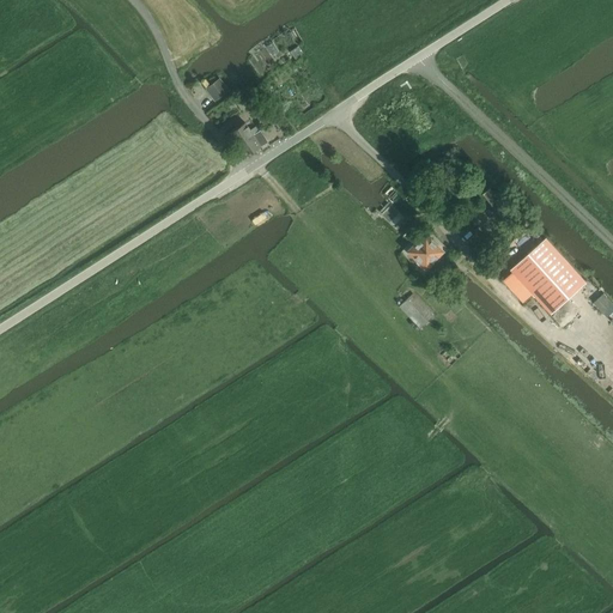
[(295,56),(304,54),(301,46),(292,48),(295,56)]
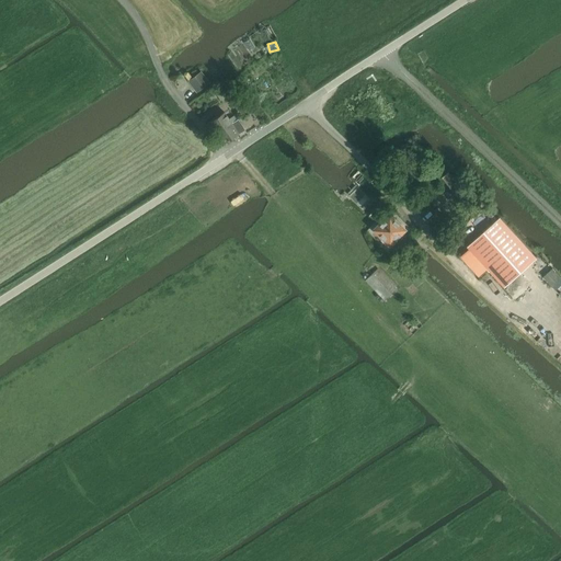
[(210,82),(202,71),(189,82),(196,93),(210,82)]
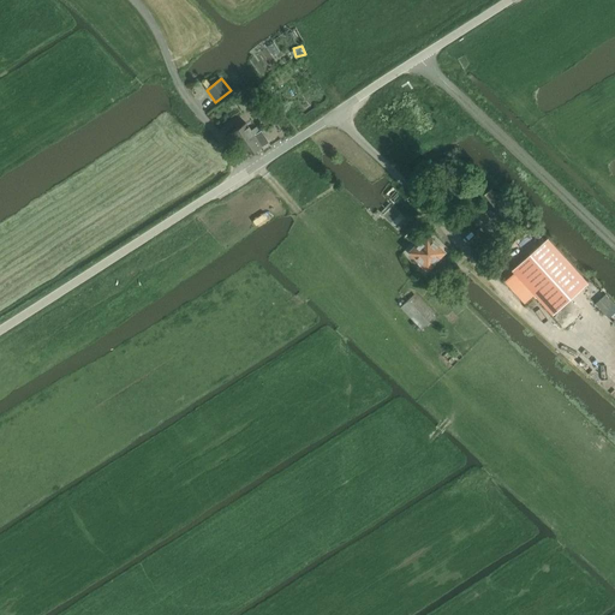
[(264,105),(255,111),(264,125),(274,119),(264,105)]
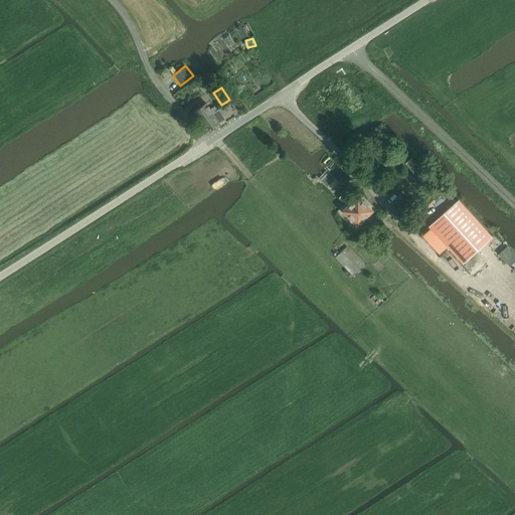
[(199,122),(212,114),(217,111),(214,107),(210,110),(206,104),(192,112),(199,122)]
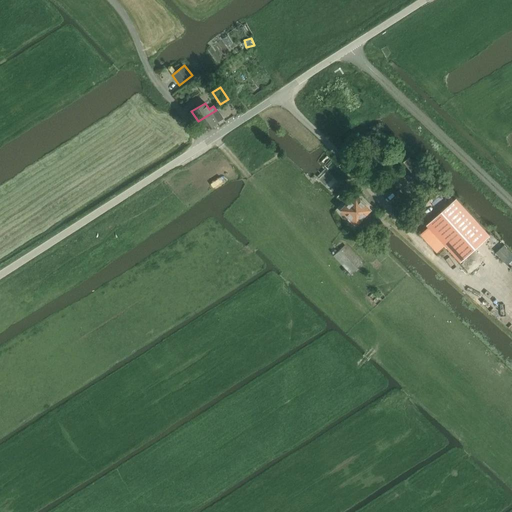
[(211,113),(198,121),(204,131),(222,119),(218,114),(214,117),(211,113)]
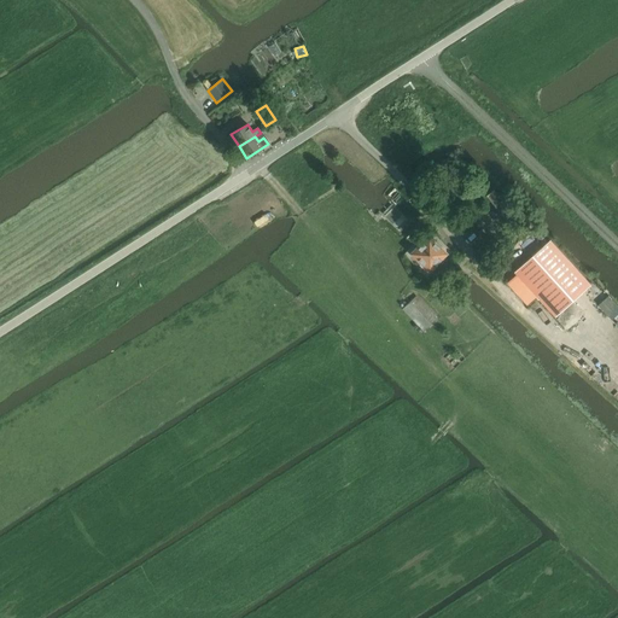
[(450,182),(465,198),(476,188),(461,173),(450,182)]
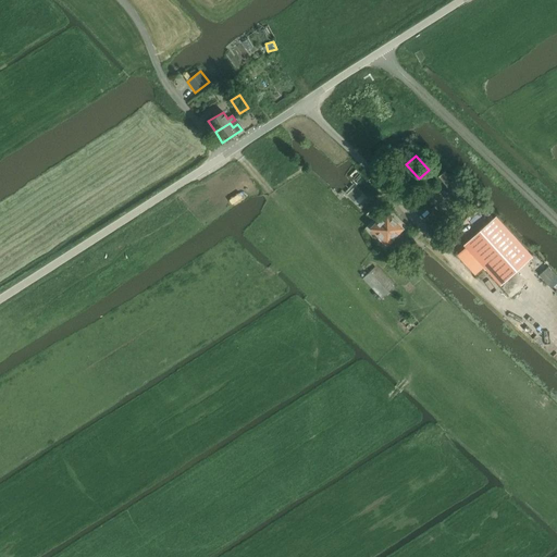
[(453,194),(458,188),(444,171),(438,176),(453,194)]
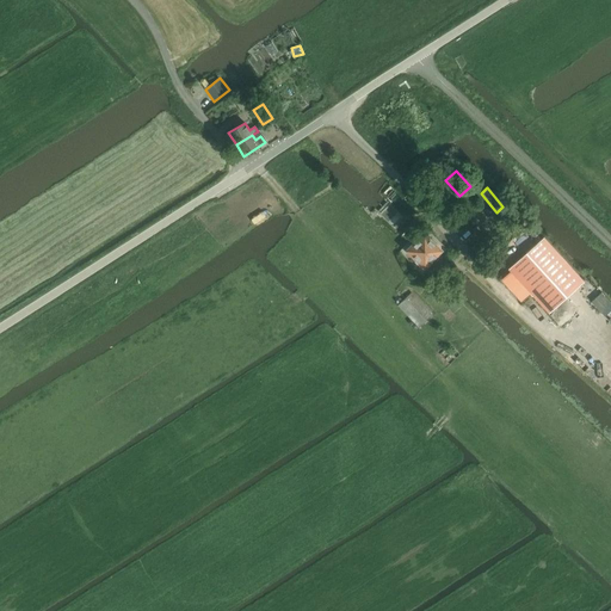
[(475,228),(488,218),(481,209),(468,217),(475,228)]
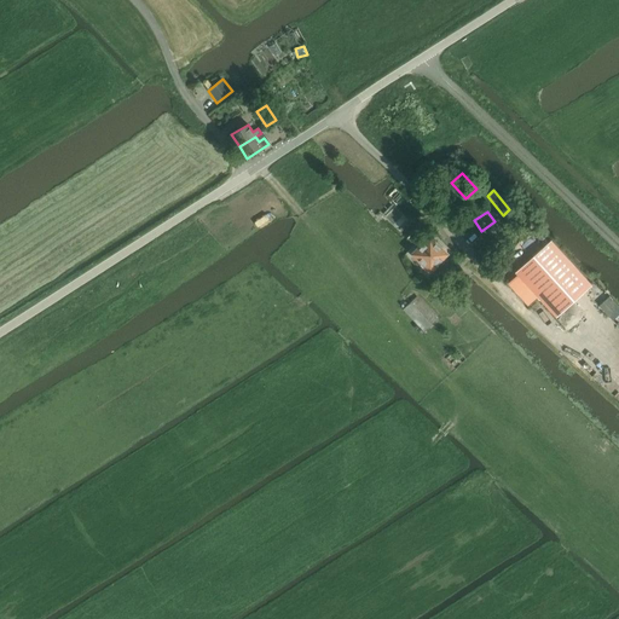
[(429,237),(414,254),(421,262),(421,265),(426,270),(428,268),(429,271),(446,254),(429,237)]
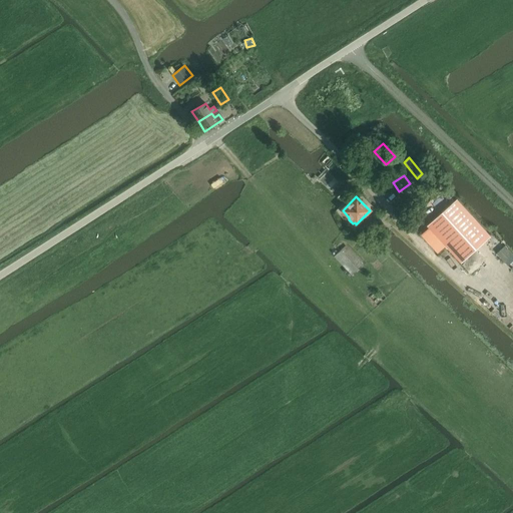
[(490,236),(456,199),(427,225),(461,264),(490,236)]
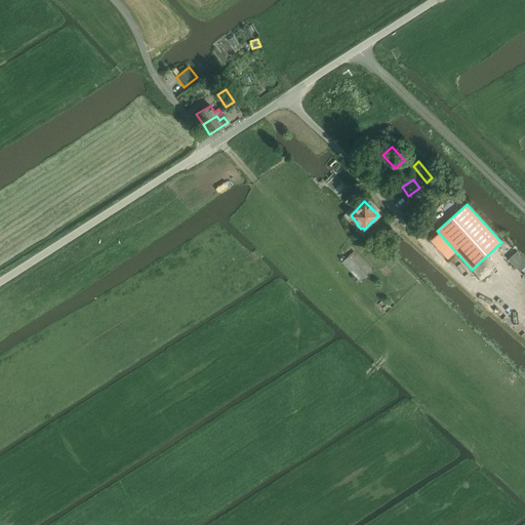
[(517,251),(508,259),(519,272),(524,268),(521,265),(524,260),(517,251)]
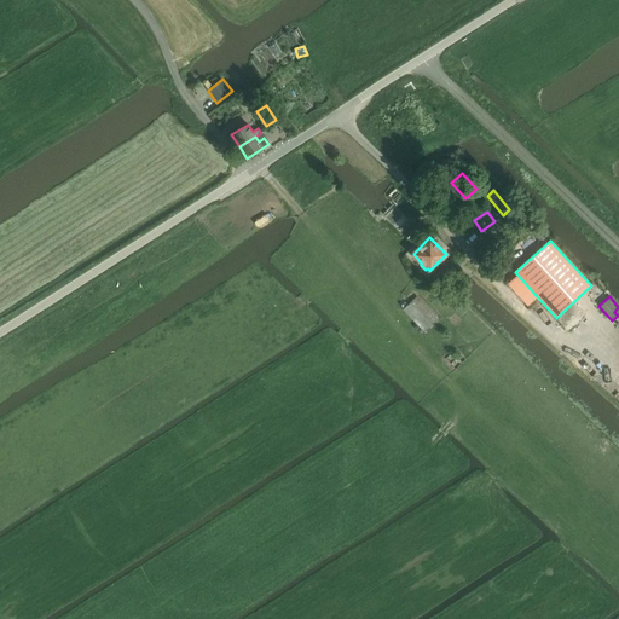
[(424,331),(438,319),(416,298),(403,310),(424,331)]
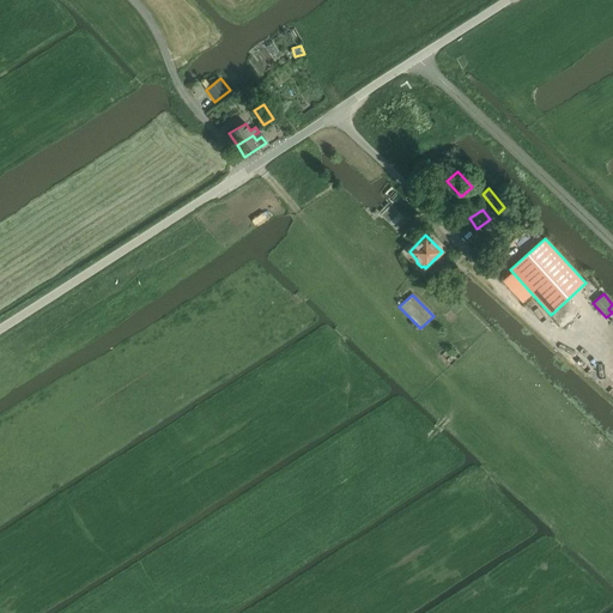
[(462,356),(451,346),(448,350),(457,359),(462,356)]
